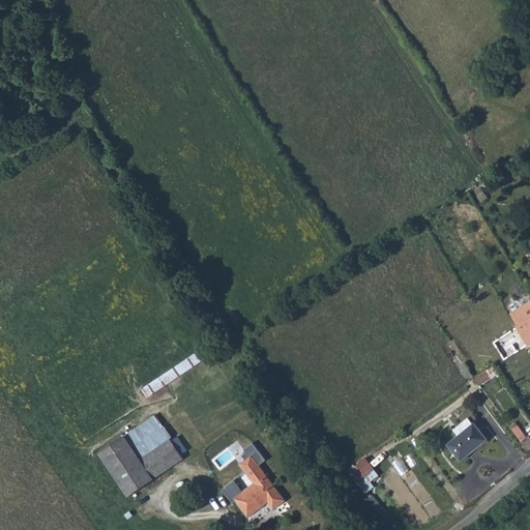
[(529,301),(520,308),(510,293),(481,312),(483,315),(478,318),(495,345),(504,359),(504,360),(510,363),(512,362),(513,362),(529,351),(529,348),(529,345),(529,344),(529,301)]
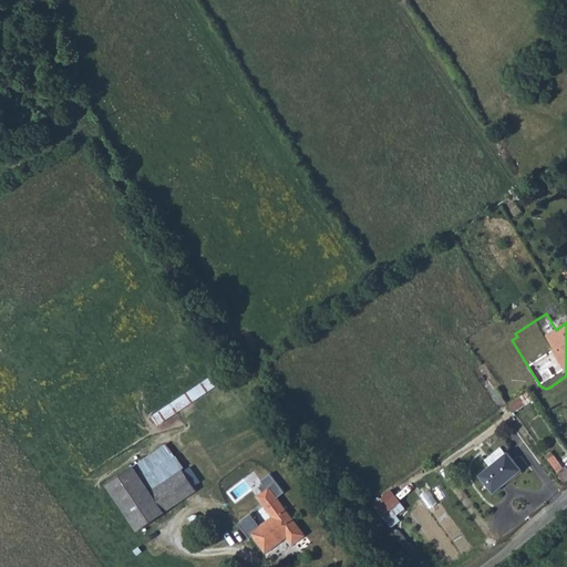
[(156,423),(229,374),(224,367),(151,416),(156,423)]
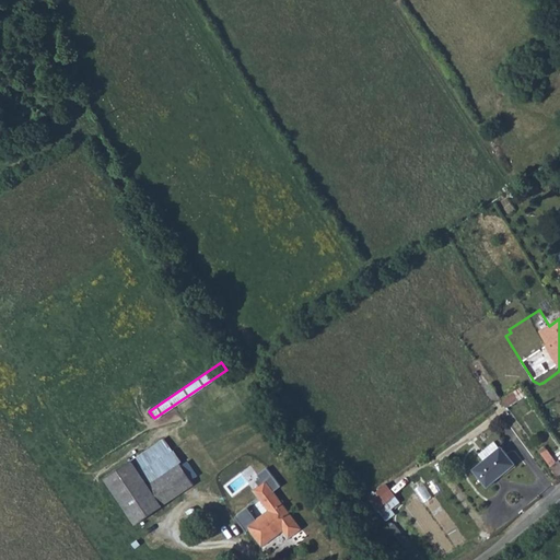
[(501,399),(506,407),(527,394),(522,386),(501,399)]
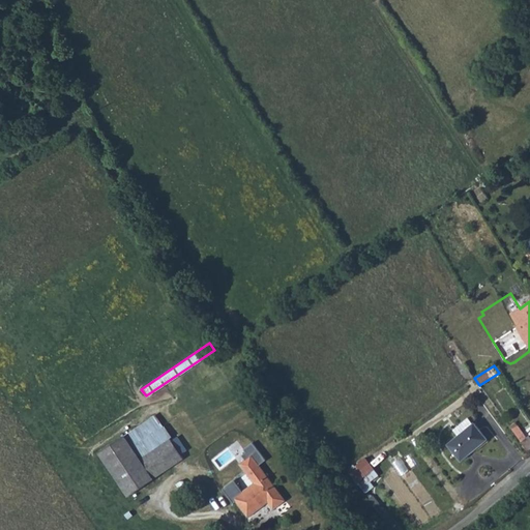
[(140,459),(171,438),(155,415),(125,436),(140,459)]
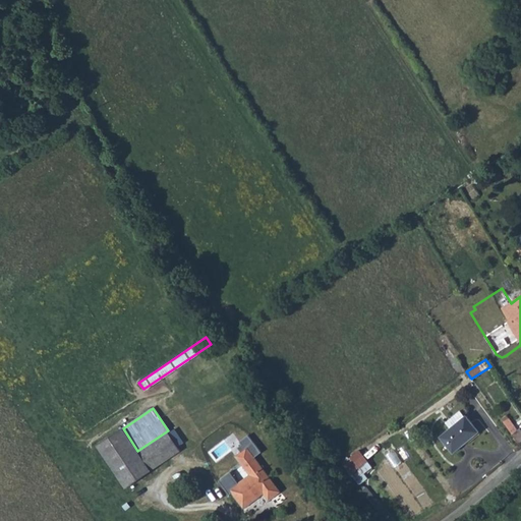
[(446,422),(451,428),(465,416),(460,410),(446,422)]
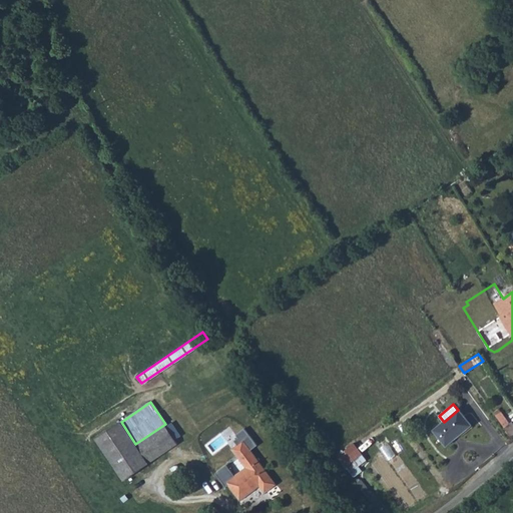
[(433,430),(446,446),(471,425),(459,410),(458,410),(444,422),(433,430)]
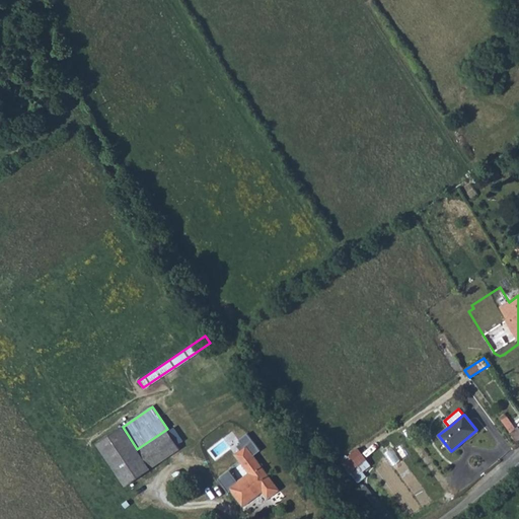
[(97,444),(126,486),(180,448),(177,444),(182,440),(174,428),(168,431),(167,429),(137,449),(123,427),(97,444)]
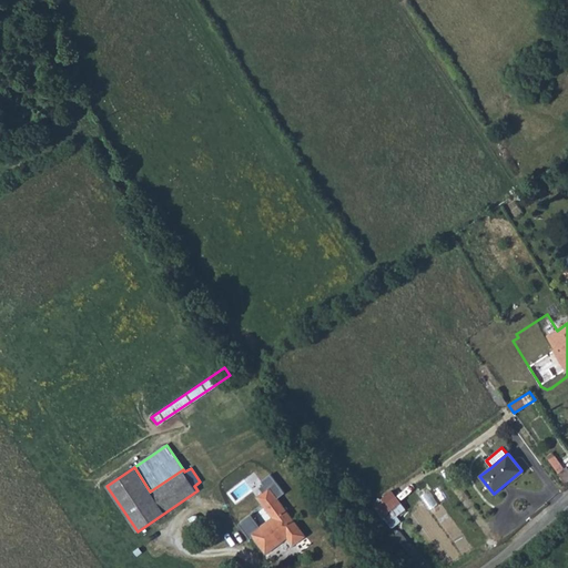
[(305,536),(277,498),(284,493),(276,483),(257,497),(265,507),(273,517),(252,534),(266,553),(288,537),(294,545),(305,536)]
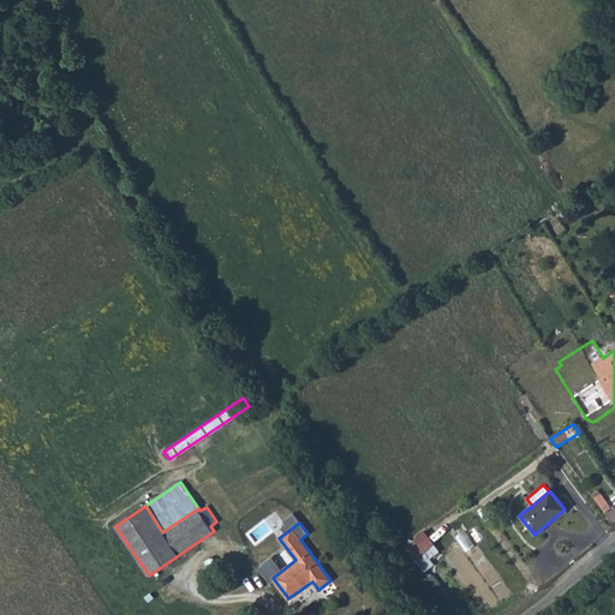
[(434,544),(424,531),(405,547),(415,559),(434,544)]
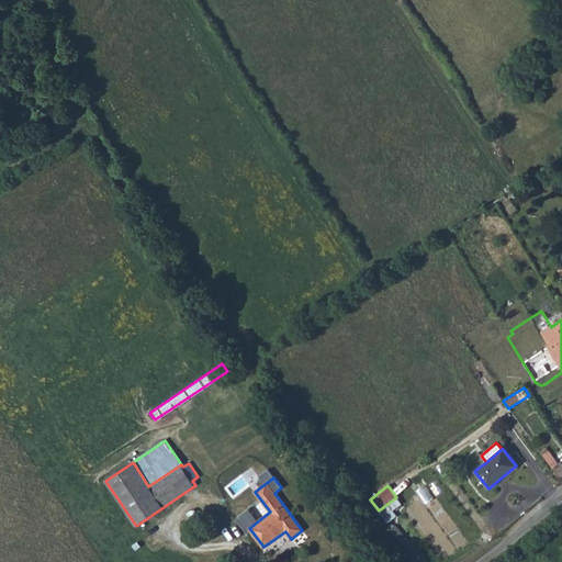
[(384,517),(389,523),(396,516),(393,512),(402,504),(396,497),(379,510),(384,517)]
